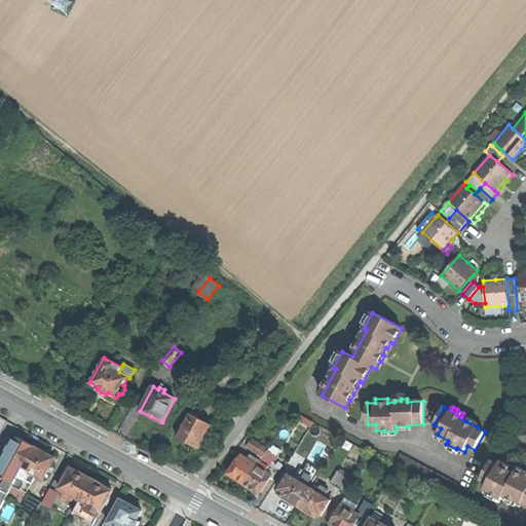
[(313,422),(293,411),(289,418),(309,429),(313,422)]
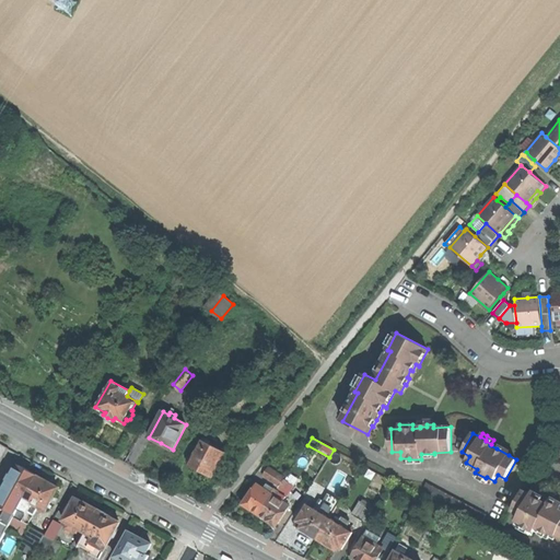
[(225,453),(201,440),(188,466),(200,471),(212,478),(225,453)]
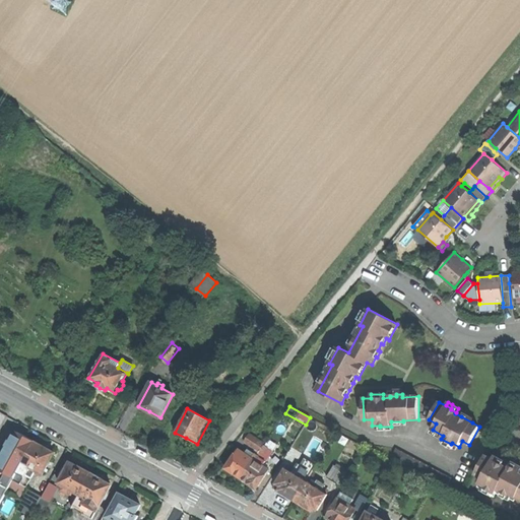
[(463,413),(461,416),(472,423),(473,418),(463,413)]
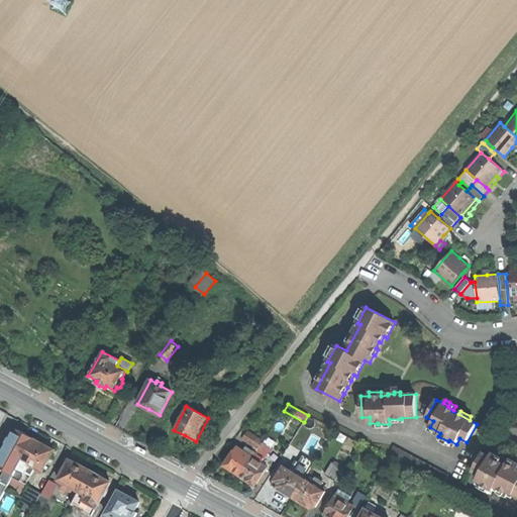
[(0,466),(15,474),(33,438),(25,434),(17,430),(0,461),(0,466)]
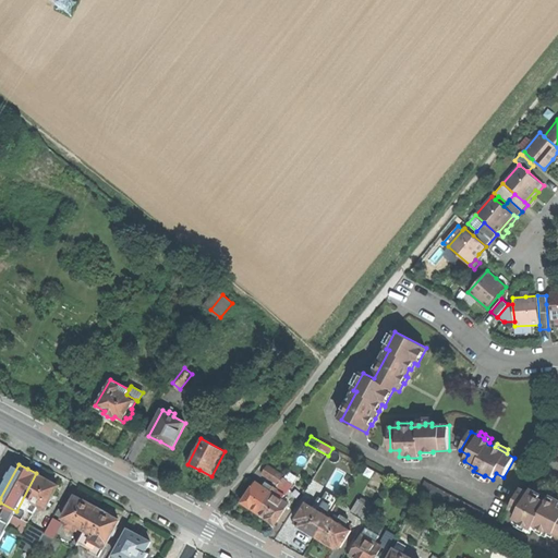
[(278,484),(282,477),(278,474),(278,473),(267,466),(263,473),(278,484)]
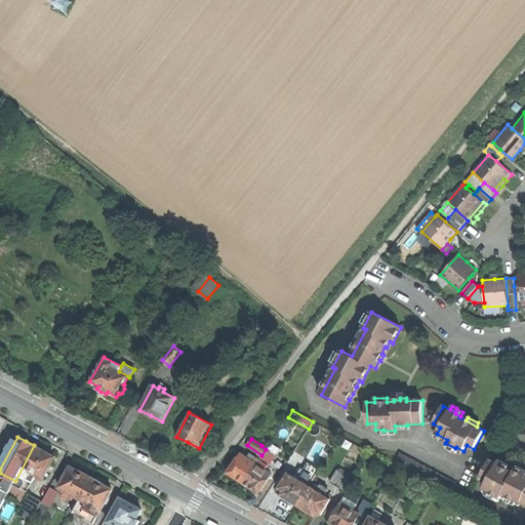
[(45,451),(34,445),(15,481),(7,496),(13,499),(16,494),(21,496),(25,490),(26,491),(31,482),(33,482),(36,475),(43,479),(54,456),(45,451)]
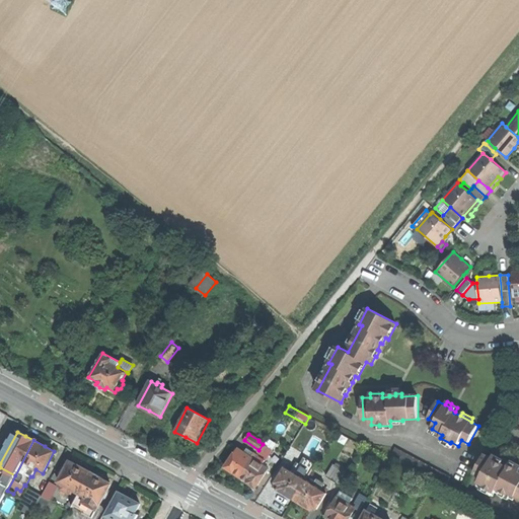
[(255,454),(253,459),(262,465),(272,451),(263,444),(258,450),(255,454)]
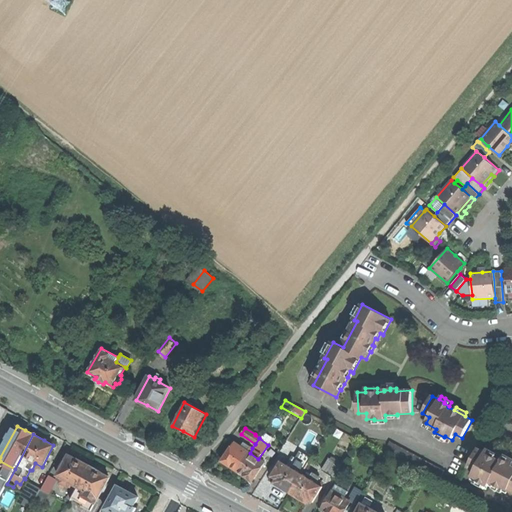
[(390,441),(384,453),(438,482),(444,470),(390,441)]
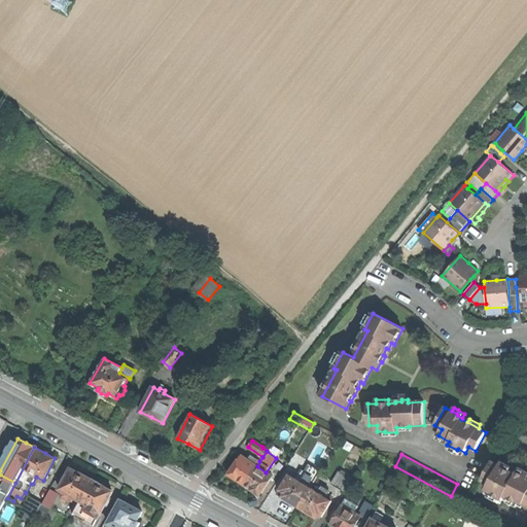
[(244,485),(257,466),(248,460),(242,456),(229,475),(236,480),(244,485)]
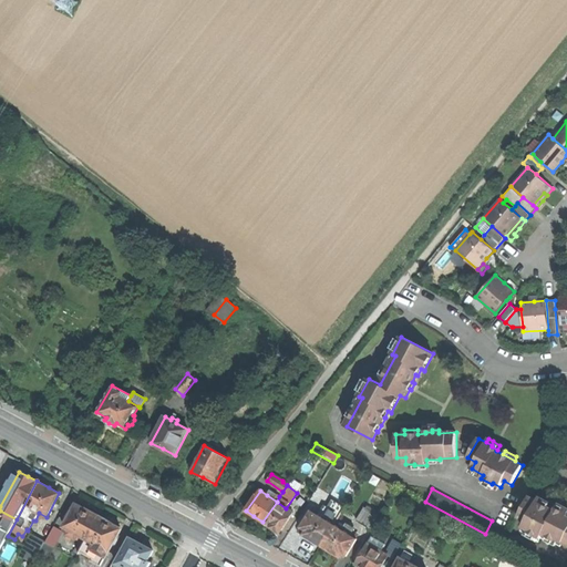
[(270,491),(267,495),(277,502),(279,496),(270,491)]
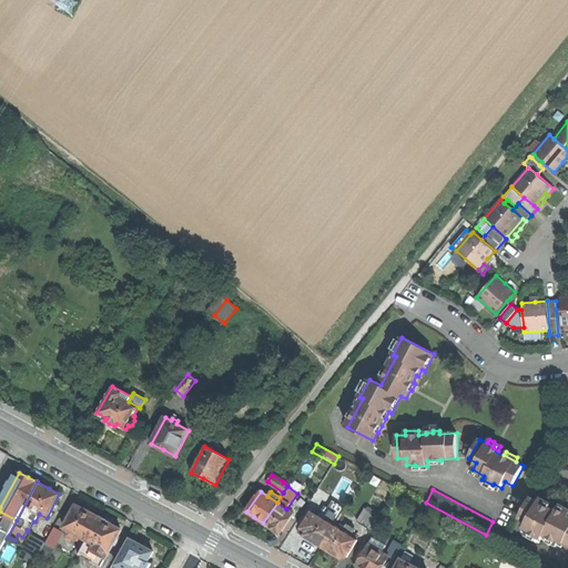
[(538,501),(529,497),(518,518),(526,523),(524,528),(531,533),(530,534),(541,539),(544,535),(555,541),(556,540),(567,546),(567,517),(567,516),(567,514),(557,508),(556,511),(549,508),(551,504),(544,500),(539,498),(538,501)]
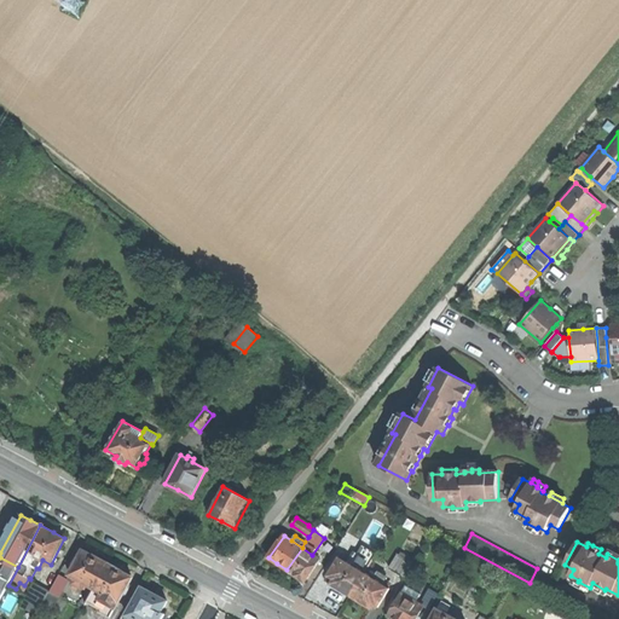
[(357,554),(371,562),(376,554),(362,545),(357,554)]
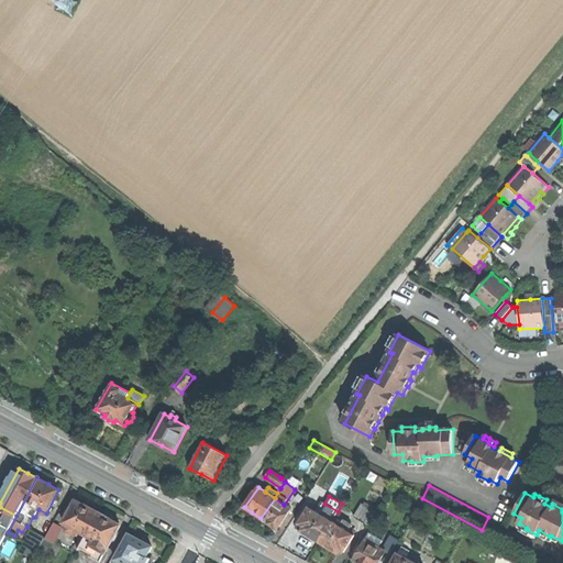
[(284,505),(275,498),(261,518),(269,525),(277,530),(291,509),(284,505)]
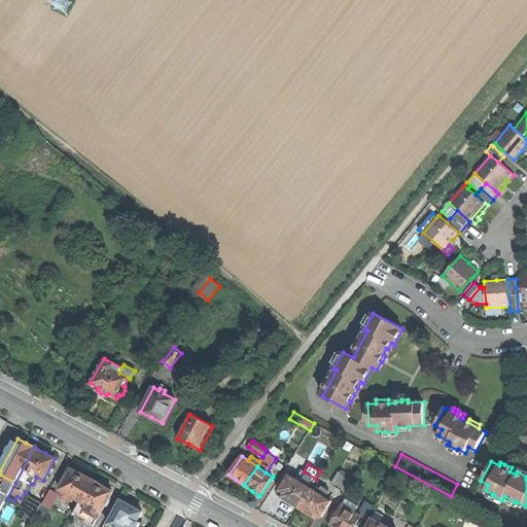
[(78,505),(93,480),(81,473),(82,472),(77,470),(73,467),(72,469),(71,468),(60,489),(66,492),(63,497),(71,501),(73,496),(77,498),(75,503),(78,505)]
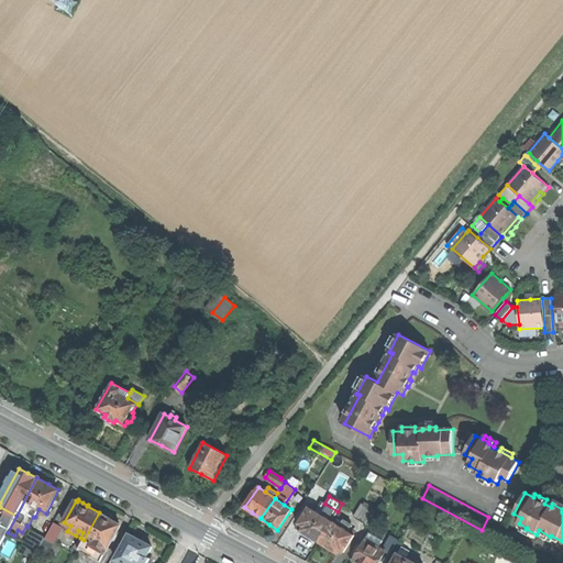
[(552,504),(562,509),(562,505),(554,500),(552,504)]
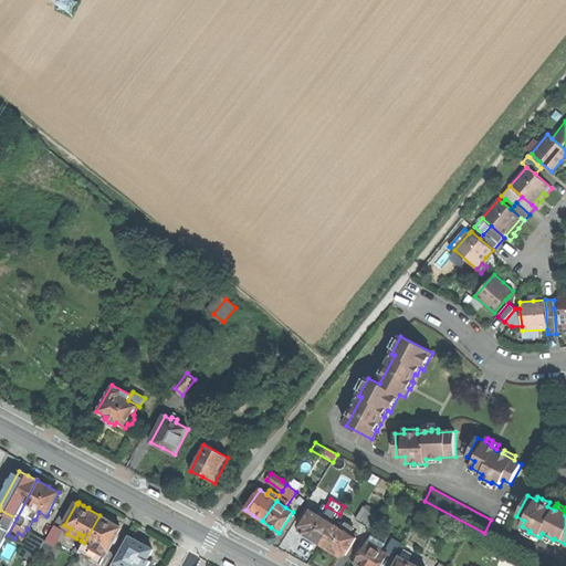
[(356,521),(369,528),(378,515),(364,507),(356,521)]
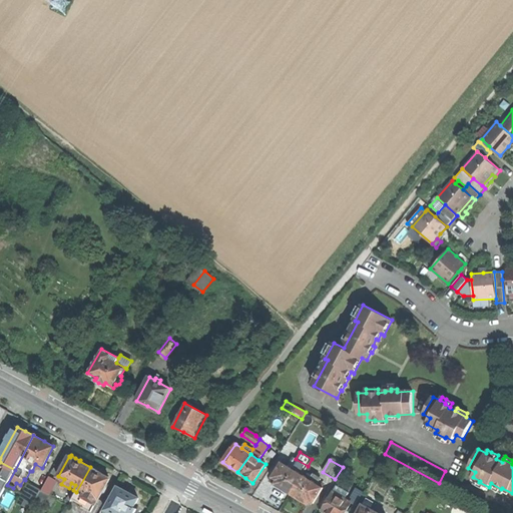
[(288,466),(294,470),(297,465),(291,461),(288,466)]
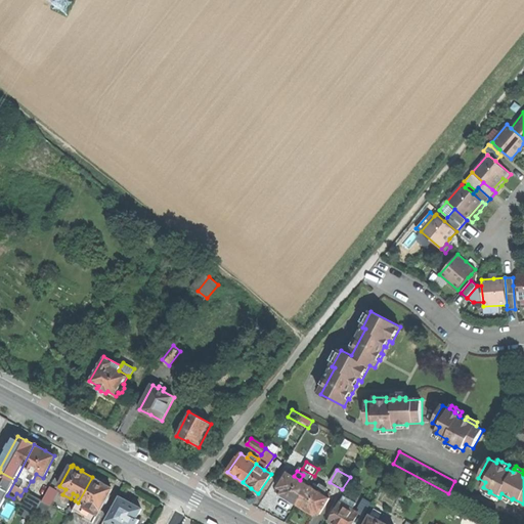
[(0,509),(7,495),(15,480),(0,472),(0,509)]
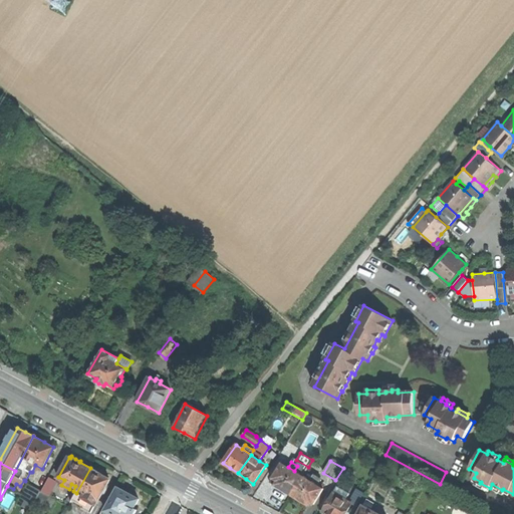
[(291,495),(302,476),(294,471),(288,467),(282,463),(272,478),(277,481),(275,485),(282,489),(291,495)]
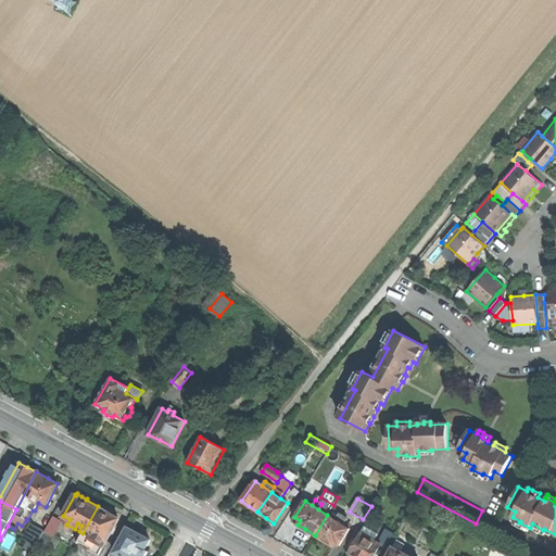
[(109,512),(98,506),(83,533),(77,542),(100,554),(119,518),(117,518),(118,517),(112,513),(109,512)]
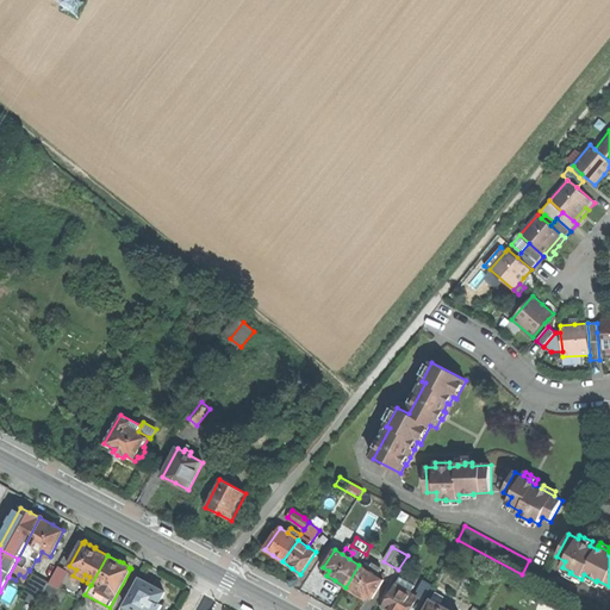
[(373,564),(368,571),(378,577),(383,570),(373,564)]
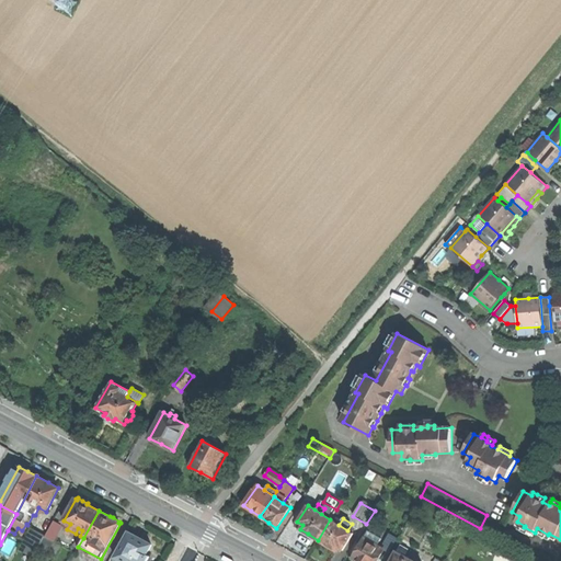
[(339,525),(330,519),(318,540),(328,546),(335,551),(338,547),(343,550),(353,534),(347,530),(339,525)]
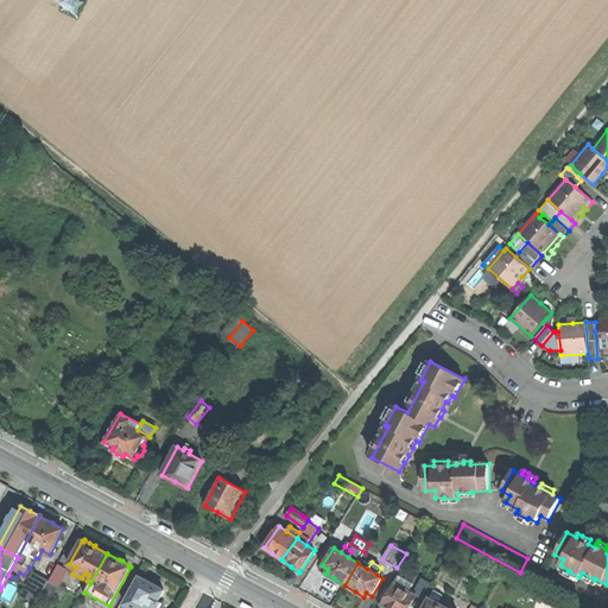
[(68,569),(58,564),(49,581),(58,587),(68,569)]
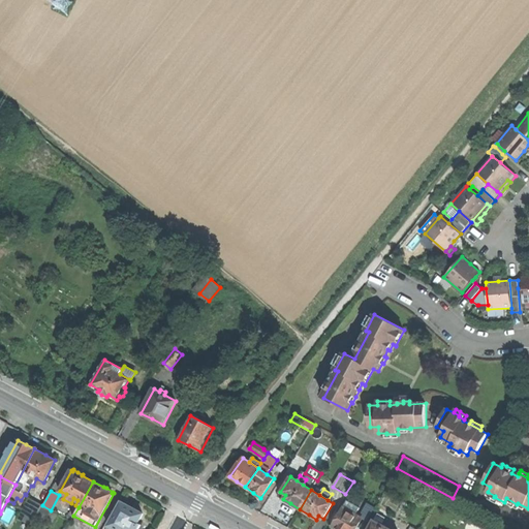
[(35,520),(42,505),(29,498),(19,518),(32,525),(35,520)]
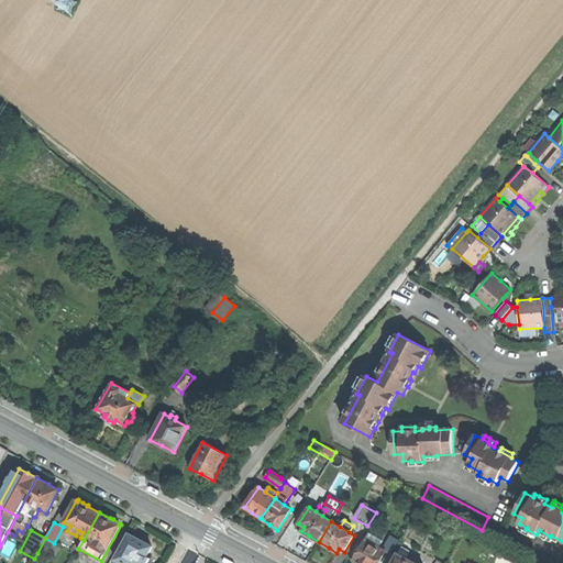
[(370,533),(366,540),(379,548),(383,541),(370,533)]
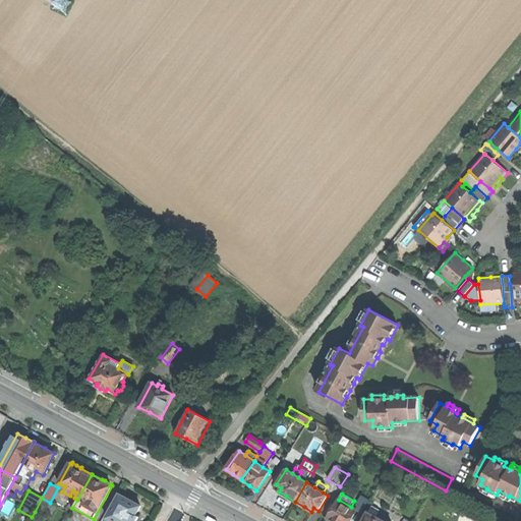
[(130,501),(120,495),(108,517),(114,520),(136,520),(138,517),(135,515),(140,507),(130,501)]
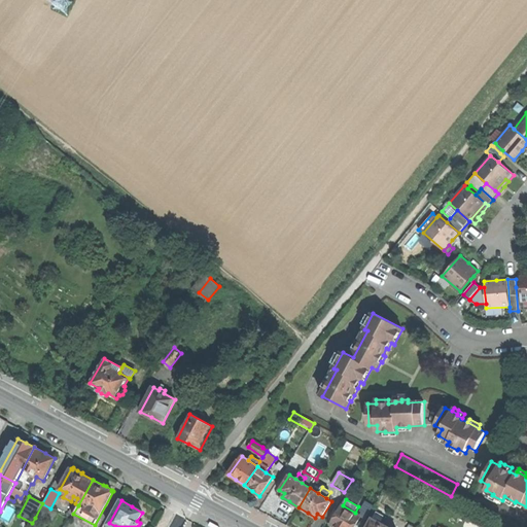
[(366,501),(359,515),(361,516),(365,519),(374,505),(366,501)]
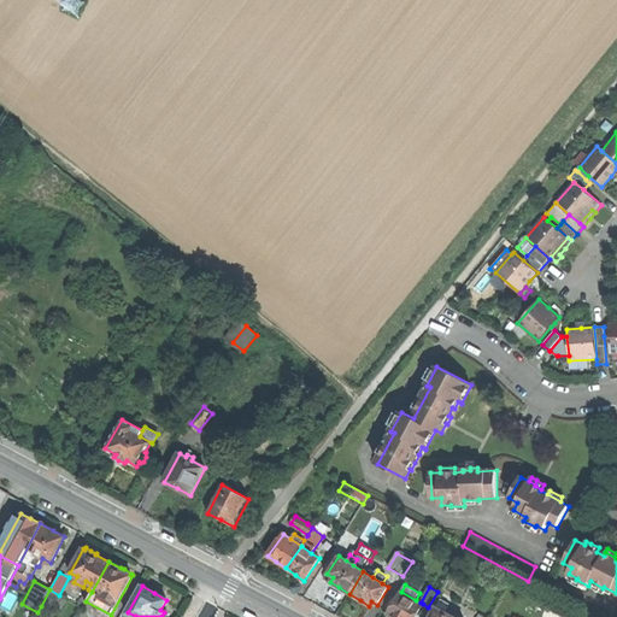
[(59,595),(50,589),(41,606),(51,611),(52,609),(59,595)]
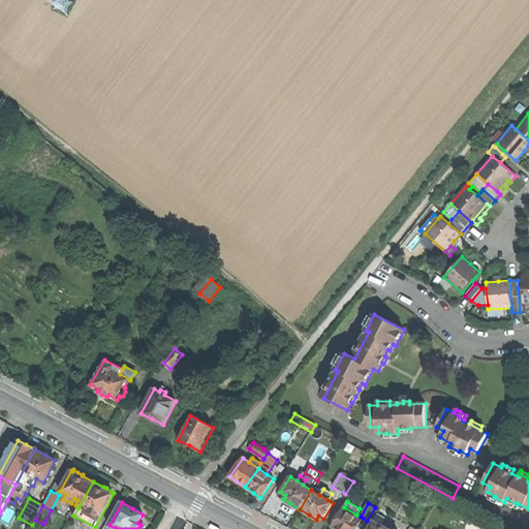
[(356,515),(344,507),(332,527),(336,528),(355,528),(363,518),(361,517),(356,515)]
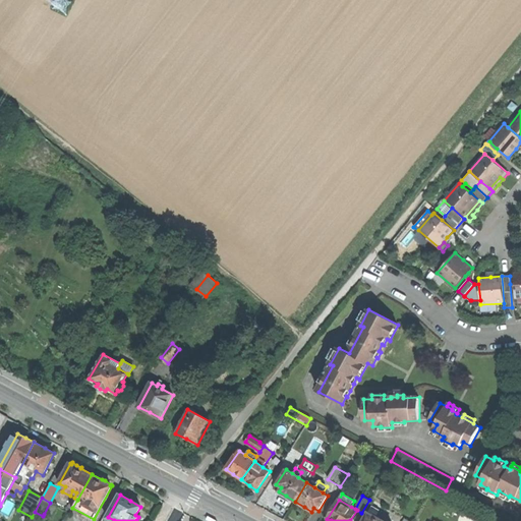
[(57,506),(50,503),(44,514),(50,517),(57,506)]
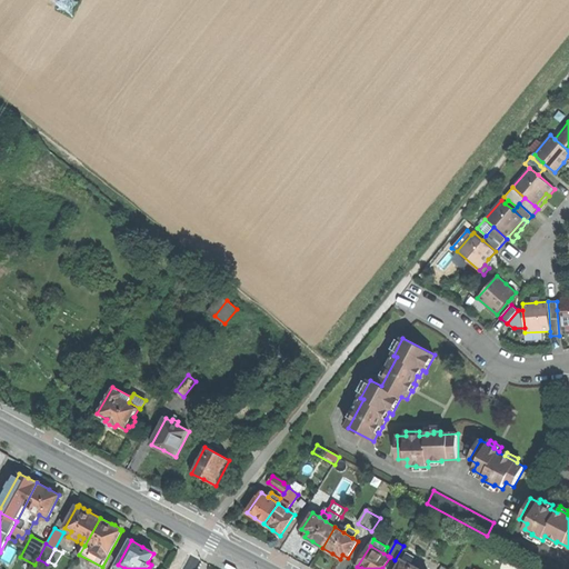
[(407,552),(402,560),(410,565),(415,557),(407,552)]
